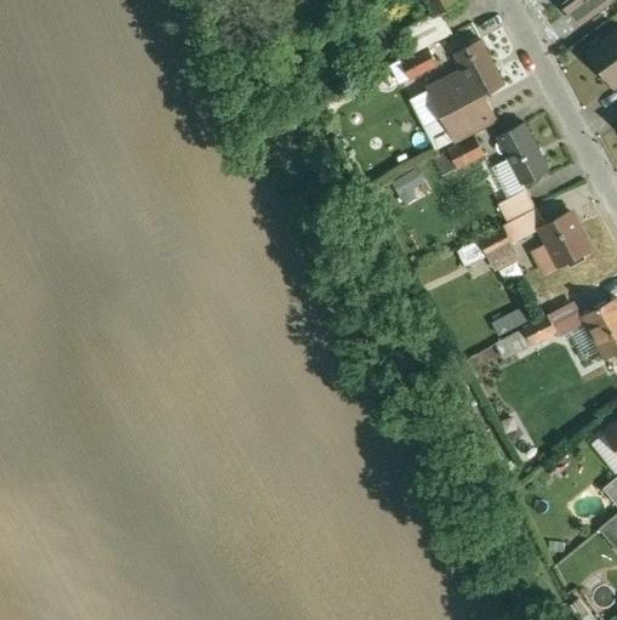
[(458,0),(424,0),(433,13),(433,16),(438,13),(460,3),(458,0)]
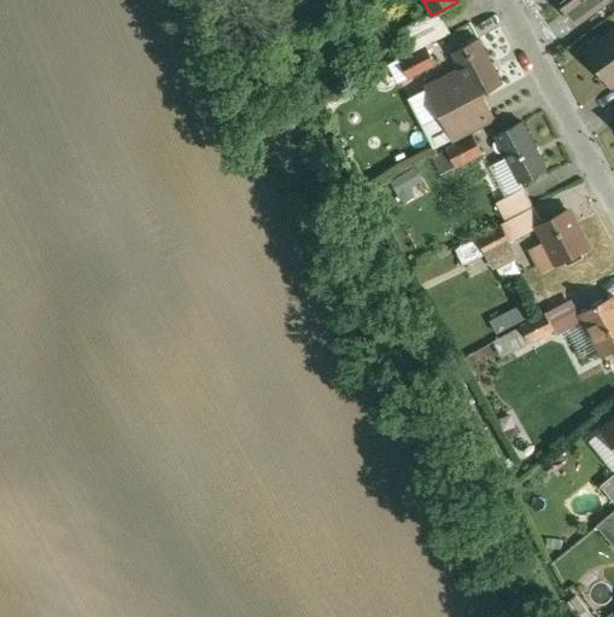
[(604,0),(556,0),(576,27),(607,4),(604,0)]
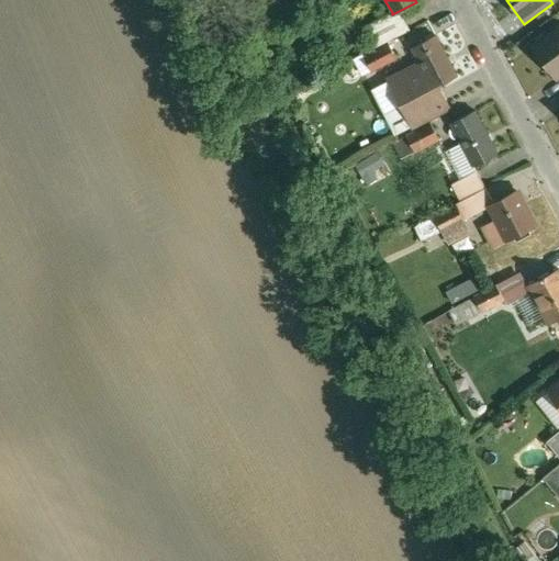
[(392,12),(361,29),(372,49),(407,32),(397,12),(392,14),(392,12)]
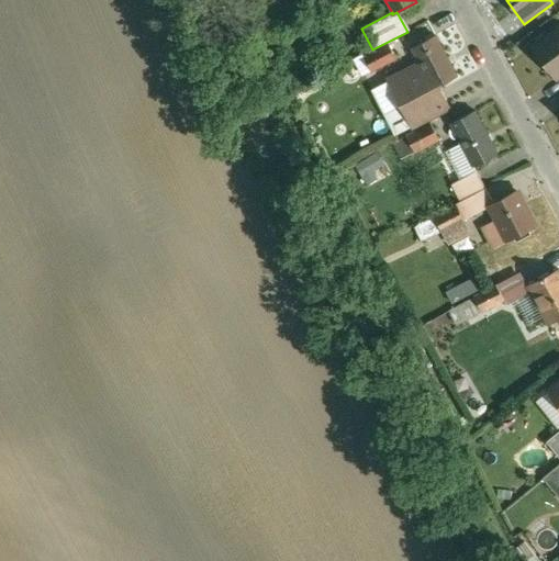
[(558,31),(533,51),(556,80),(558,78),(558,31)]
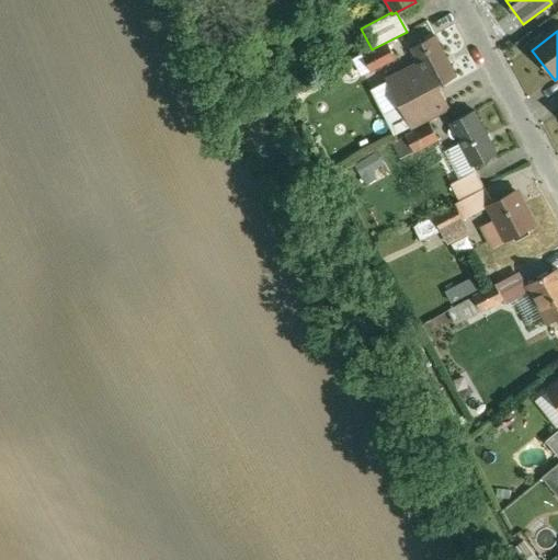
[(434,36),(410,48),(419,66),(386,82),(398,106),(437,87),(455,77),(434,36)]
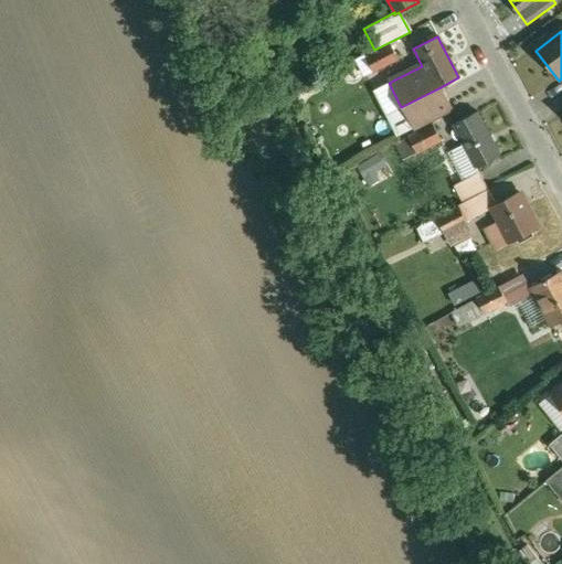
[(390,45),(364,59),(372,72),(398,60),(390,45)]
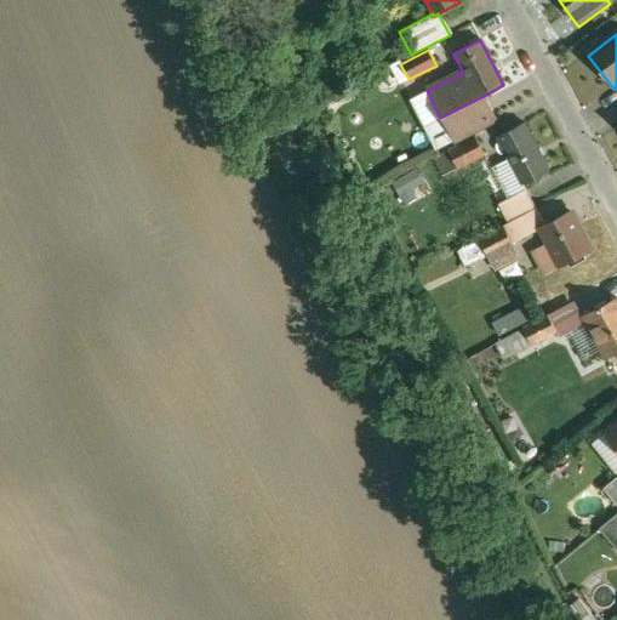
[(484,96),(440,118),(453,142),(496,120),(484,96)]
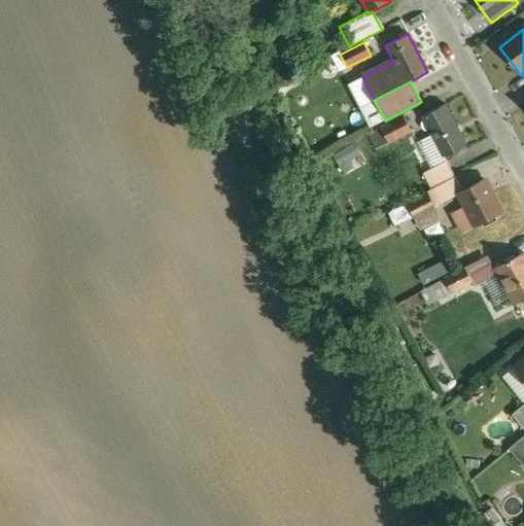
[(461,143),(440,103),(418,114),(440,154),(461,143)]
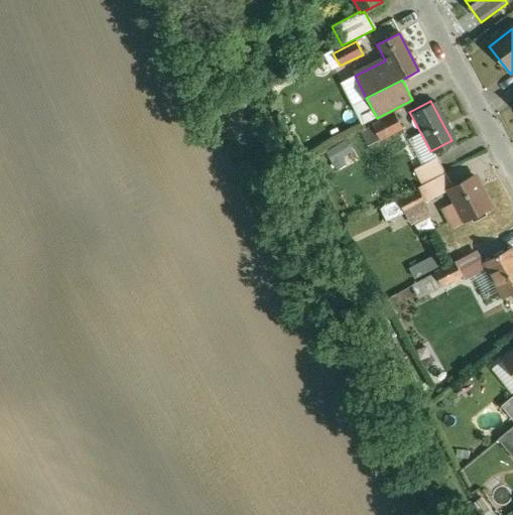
[(394,114),(360,131),(368,146),(402,129),(394,114)]
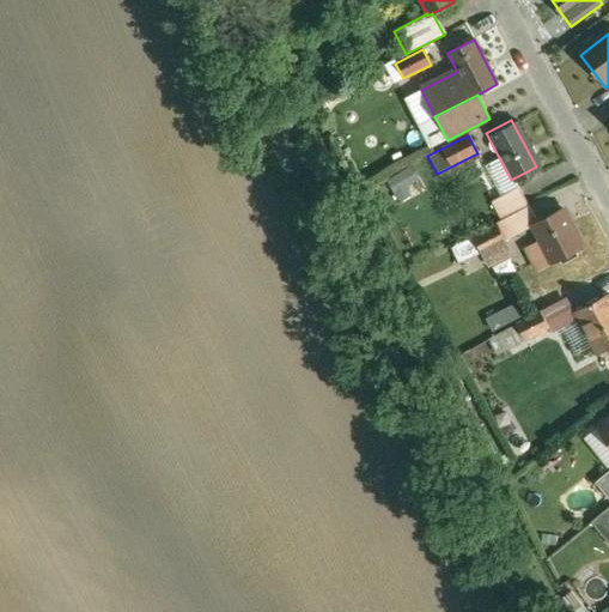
[(394,199),(420,193),(414,171),(388,179),(394,199)]
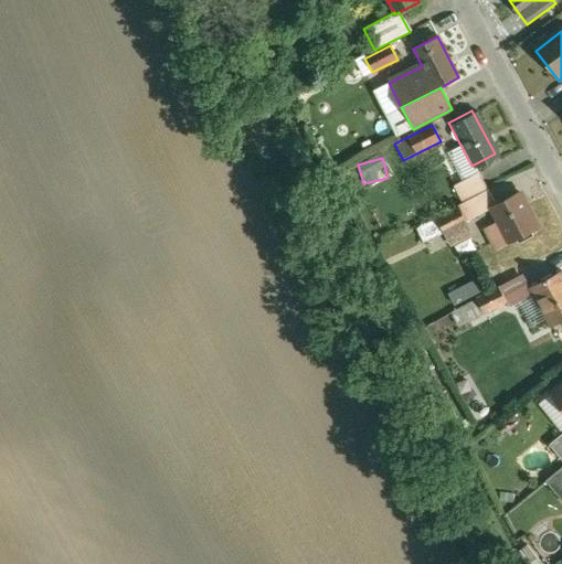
[(478,173),(453,185),(463,204),(487,191),(478,173)]
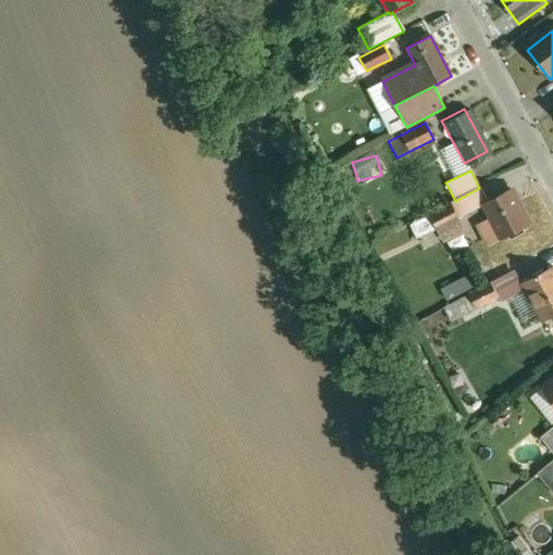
[(479,188),(455,201),(461,212),(486,200),(479,188)]
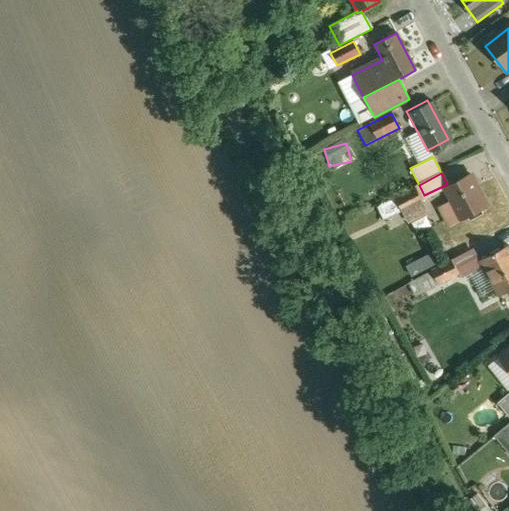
[(485,204),(469,173),(443,186),(459,217),(485,204)]
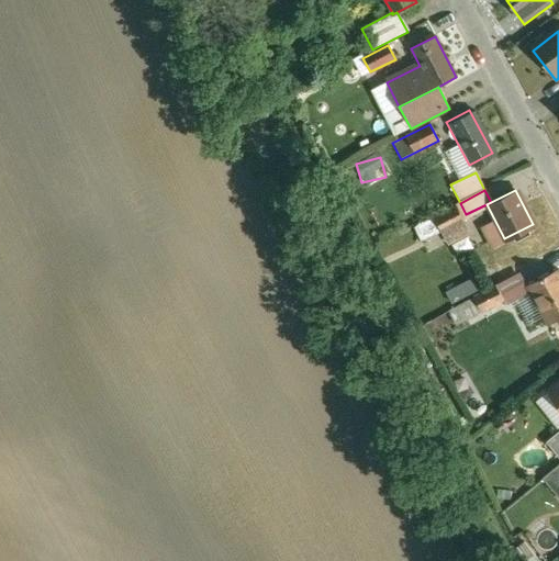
[(455,205),(433,216),(438,228),(460,219),(455,205)]
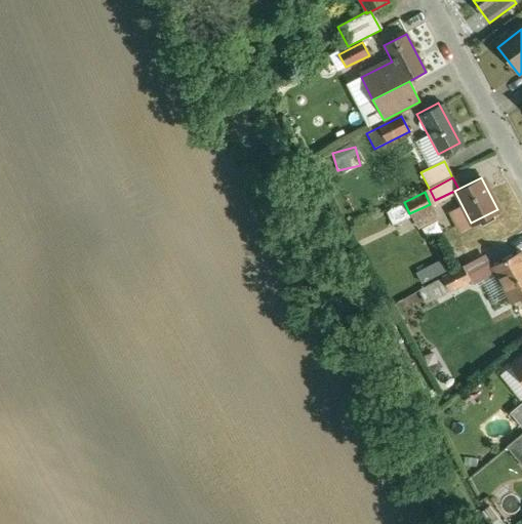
[(430,204),(409,213),(416,228),(437,217),(430,204)]
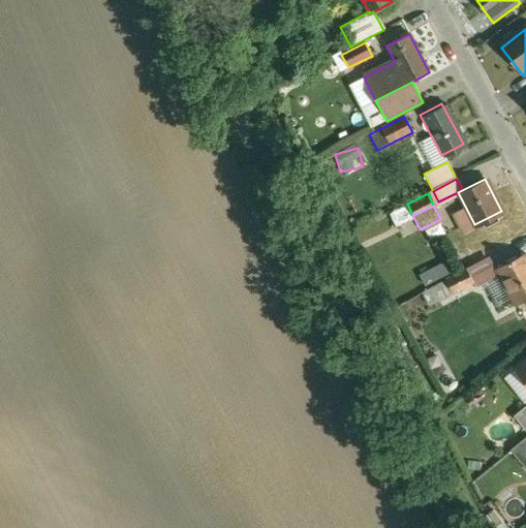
[(525,257),(524,253),(496,268),(516,306),(525,300),(525,257)]
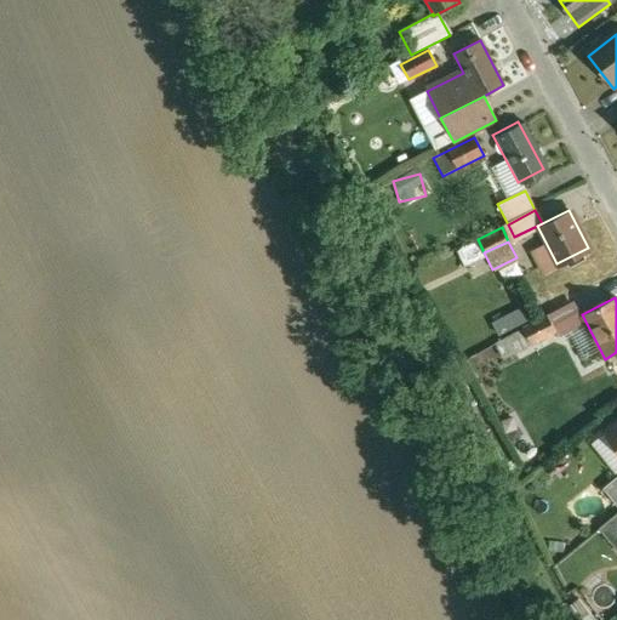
[(572,301),(543,316),(556,339),(584,323),(572,301)]
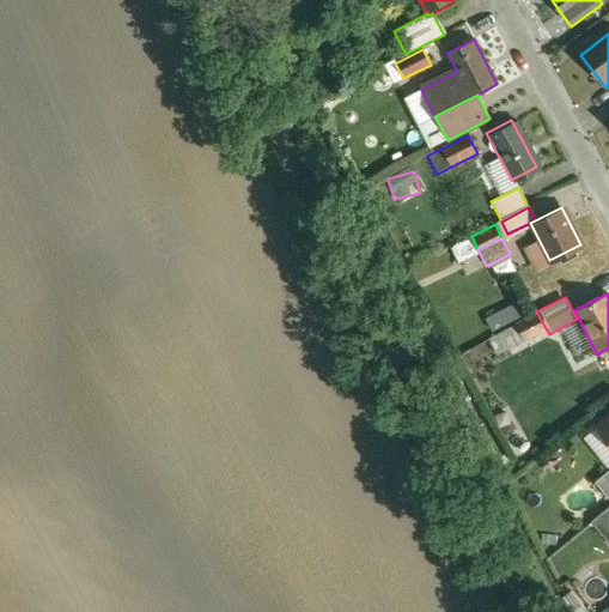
[(488,328),(516,315),(509,301),(481,314),(488,328)]
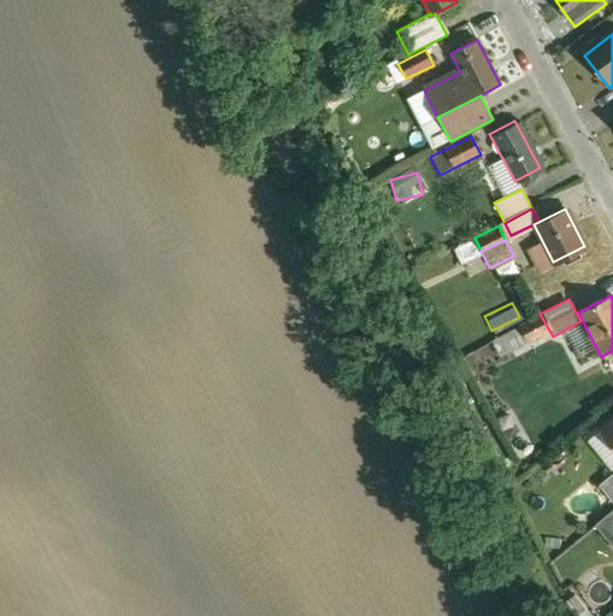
[(540,315),(516,327),(523,342),(548,329),(540,315)]
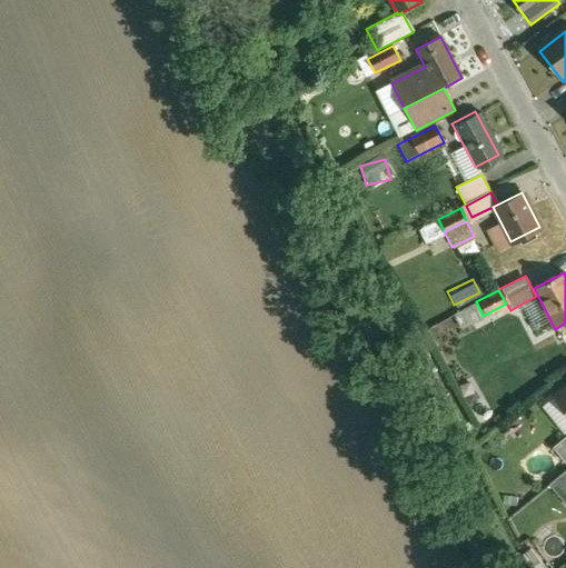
[(565,387),(555,395),(565,408),(565,387)]
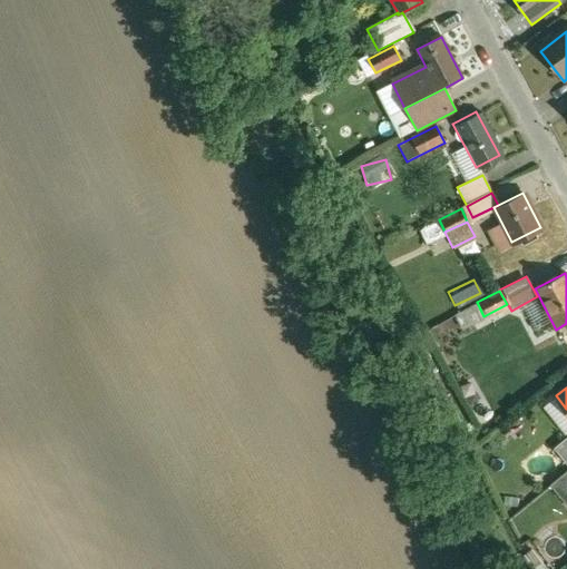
[(566,438),(557,447),(566,458),(566,438)]
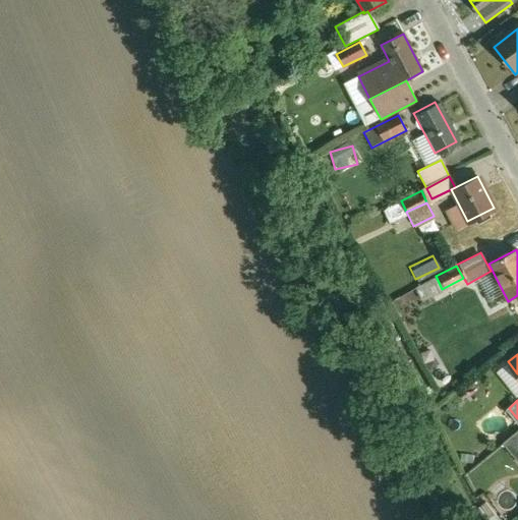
[(517,432),(504,445),(517,461),(517,432)]
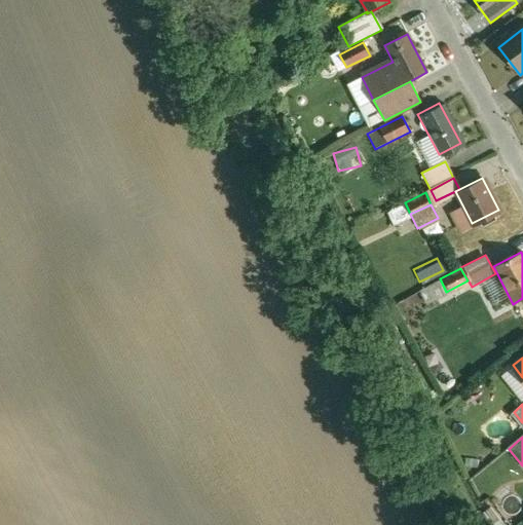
[(494,524),(500,519),(491,508),(487,514),(492,524),(494,524)]
